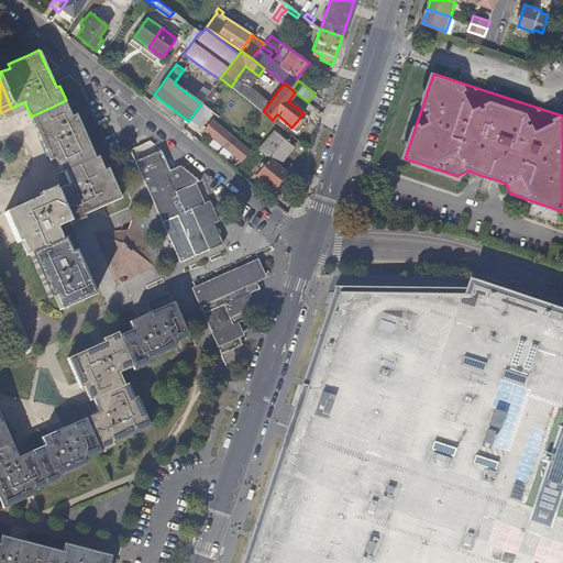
[(207,102),(212,92),(203,87),(198,97),(207,102)]
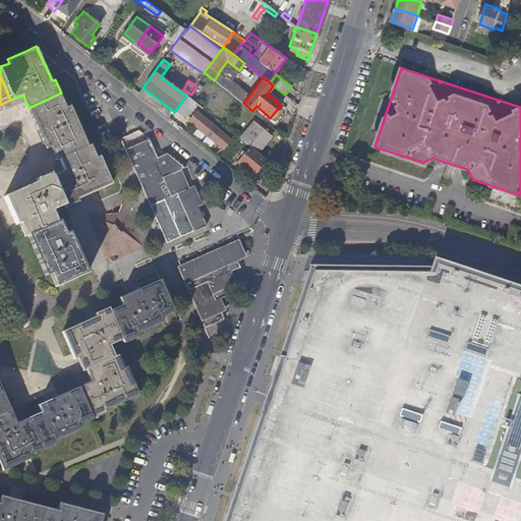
[(75,115),(71,104),(67,106),(61,93),(29,108),(46,148),(51,147),(56,159),(59,158),(89,145),(75,115)]
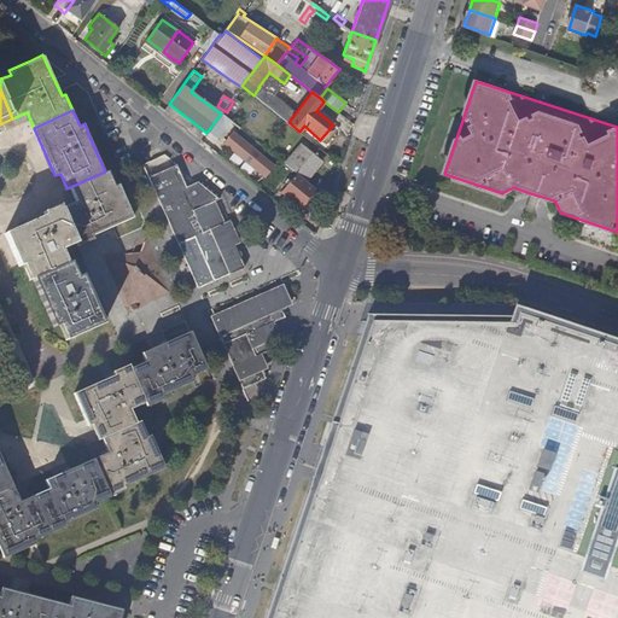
[(319,139),(304,126),(299,132),(314,144),(319,139)]
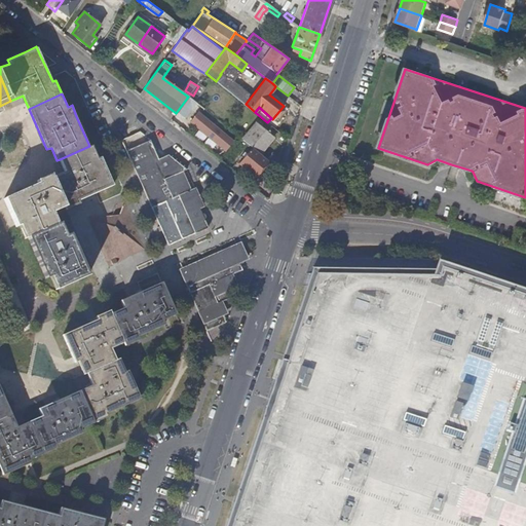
[(218,120),(203,109),(200,113),(215,124),(218,120)]
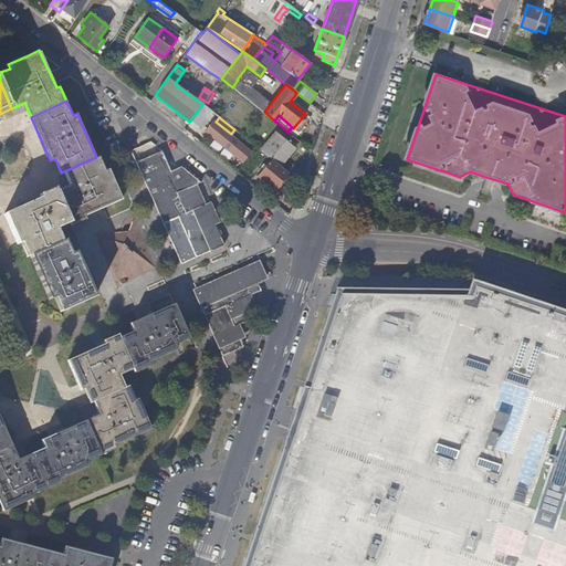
[(286,137),(279,128),(275,133),(284,139),(286,137)]
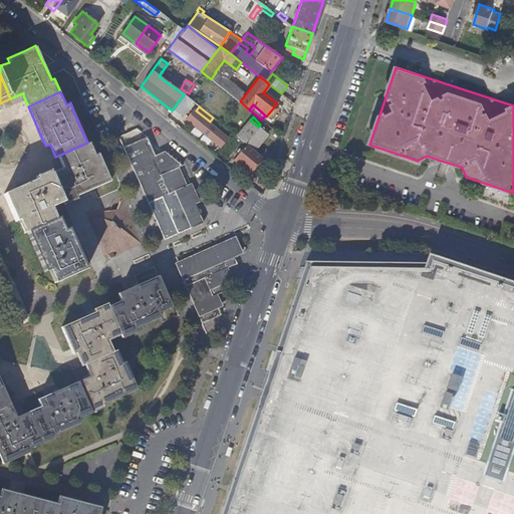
[(266,134),(258,126),(250,120),(236,137),(245,145),(253,151),(266,134)]
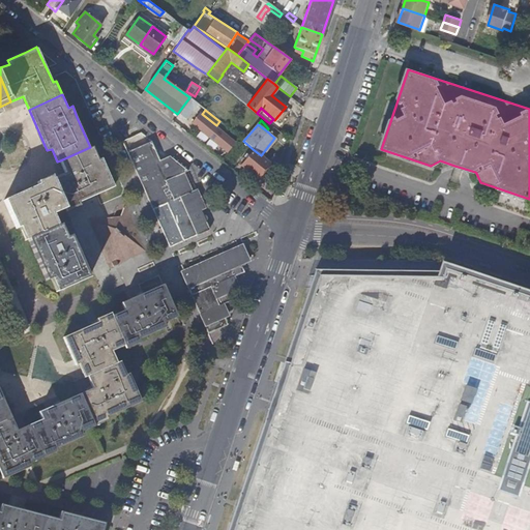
[(187,194),(180,177),(188,173),(182,167),(169,156),(160,160),(158,156),(152,143),(150,141),(136,148),(127,151),(153,210),(167,204),(168,203),(187,194)]
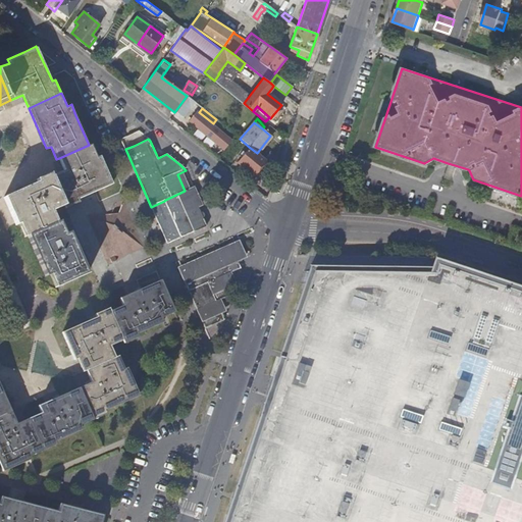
[(112,183),(100,155),(97,155),(92,143),(89,145),(59,158),(64,170),(52,174),(65,204),(66,207),(80,201),(79,198),(96,190),(112,183)]
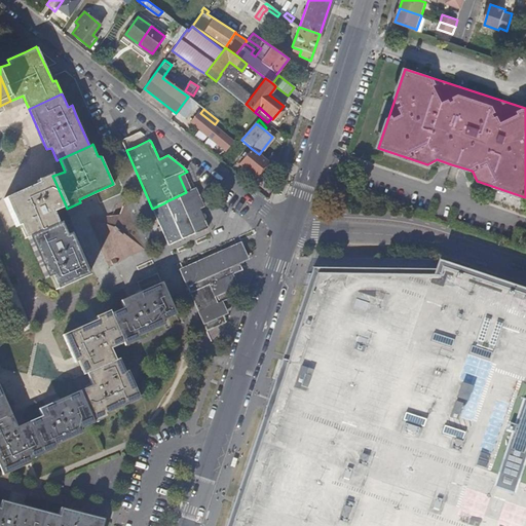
[(267,160),(259,154),(251,148),(247,153),(247,154),(242,158),(238,163),(255,177),(267,160)]
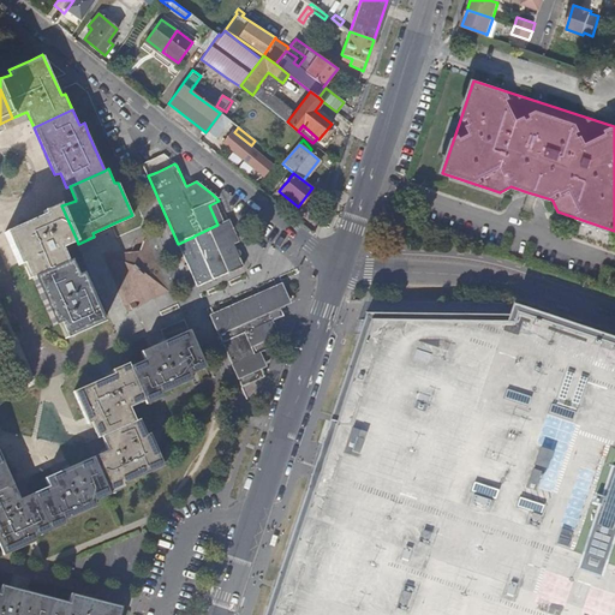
[(531,210),(536,195),(527,192),(521,207),(531,210)]
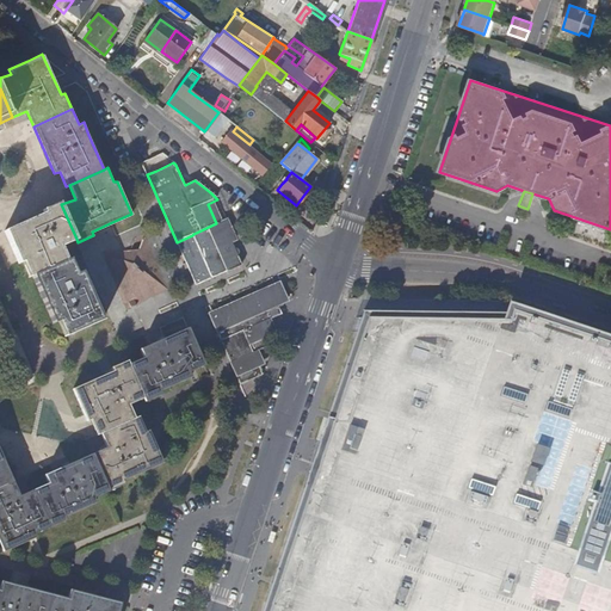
[(76,239),(61,204),(60,201),(43,208),(44,211),(29,218),(5,229),(19,263),(23,263),(30,276),(34,275),(67,259),(61,245),(76,239)]
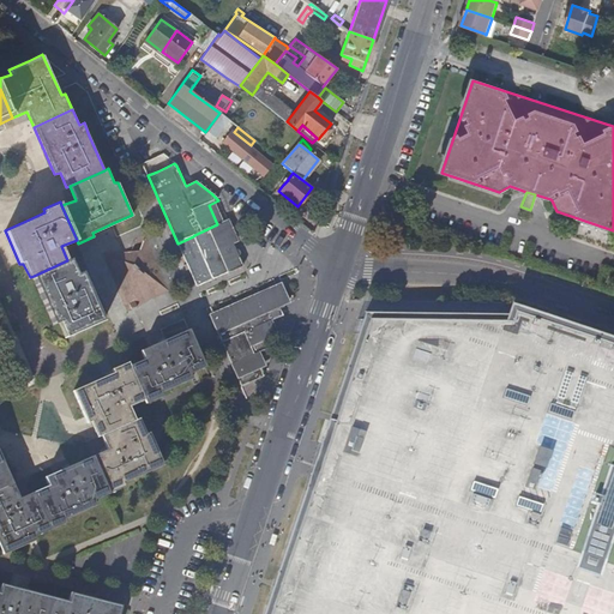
[(242,262),(224,222),(217,224),(194,235),(200,248),(214,280),(245,265),(242,262)]
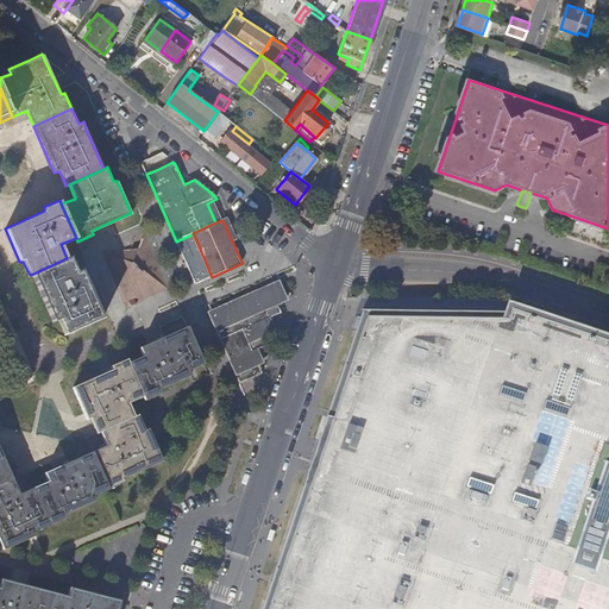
[(604,238),(608,230),(594,225),(591,233),(604,238)]
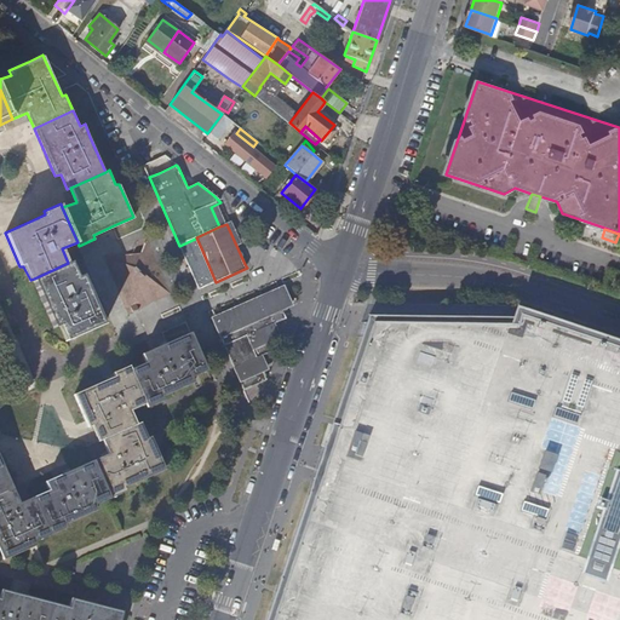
[(171,294),(147,237),(139,253),(103,258),(128,314),(171,294)]
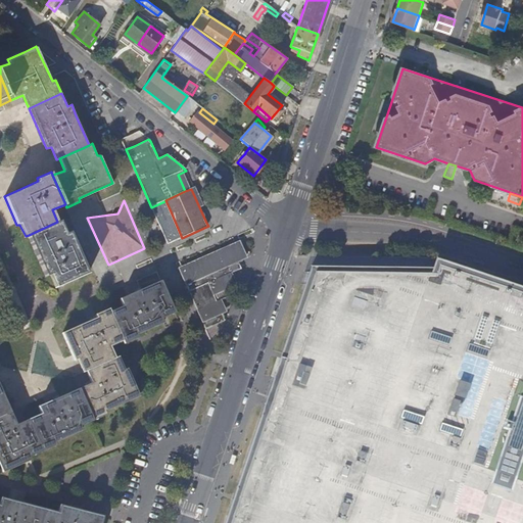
[(181,239),(164,201),(151,207),(168,244),(181,239)]
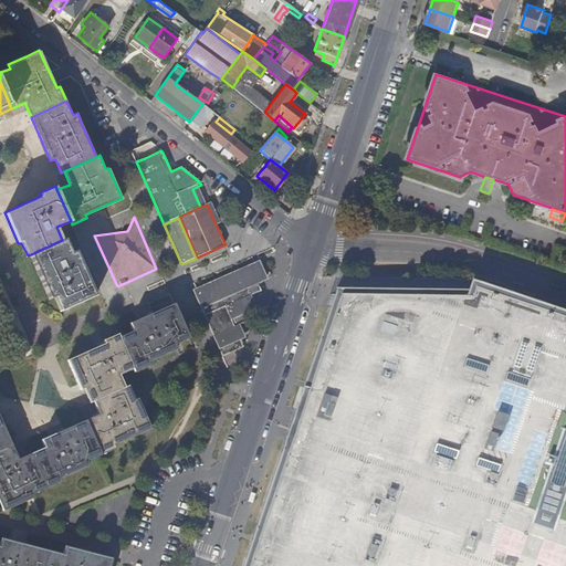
[(82,262),(75,249),(71,251),(65,239),(62,240),(31,254),(50,297),(54,295),(61,311),(96,295),(92,285),(82,262)]
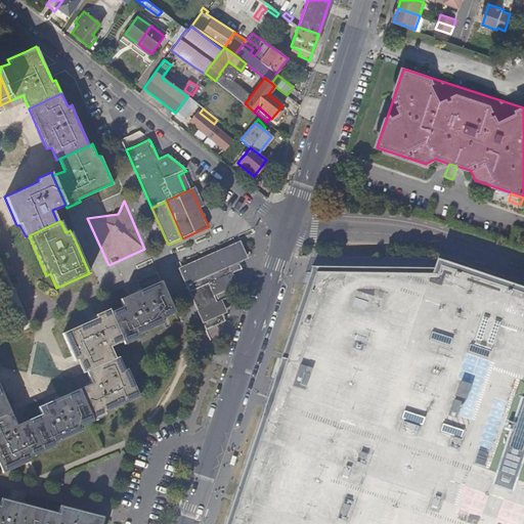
[(233,288),(228,276),(243,269),(239,263),(244,261),(238,248),(180,272),(182,277),(206,332),(211,329),(225,321),(217,303),(231,296),(229,291),(233,288)]
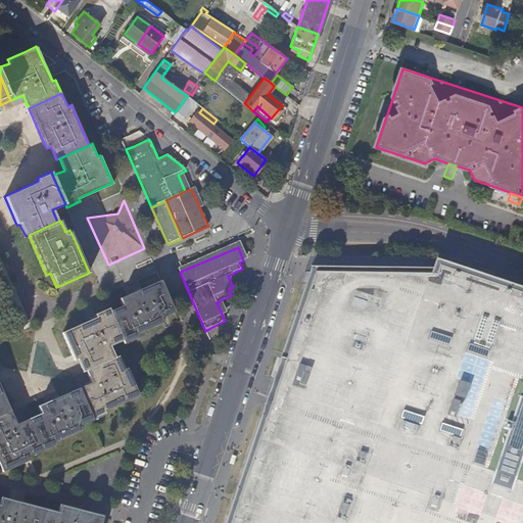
[(522,522),(522,294),(434,265),(434,272),(315,272),(230,522),(522,522)]
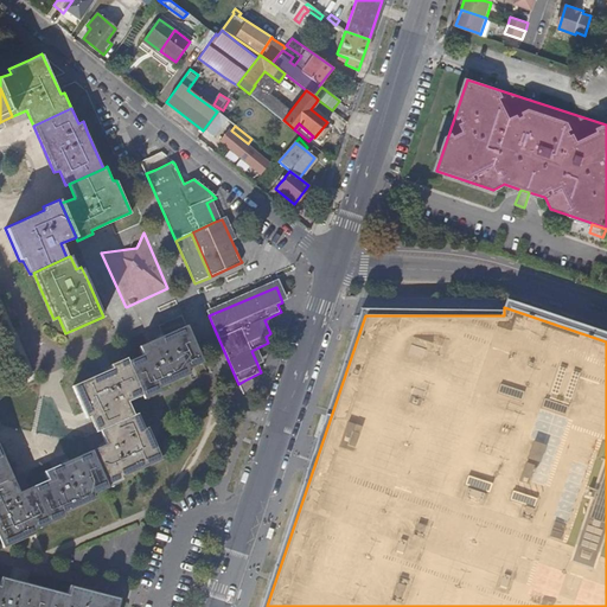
[(204,363),(187,326),(139,346),(142,355),(129,362),(144,395),(145,398),(161,391),(159,388),(190,375),(189,370),(204,363)]
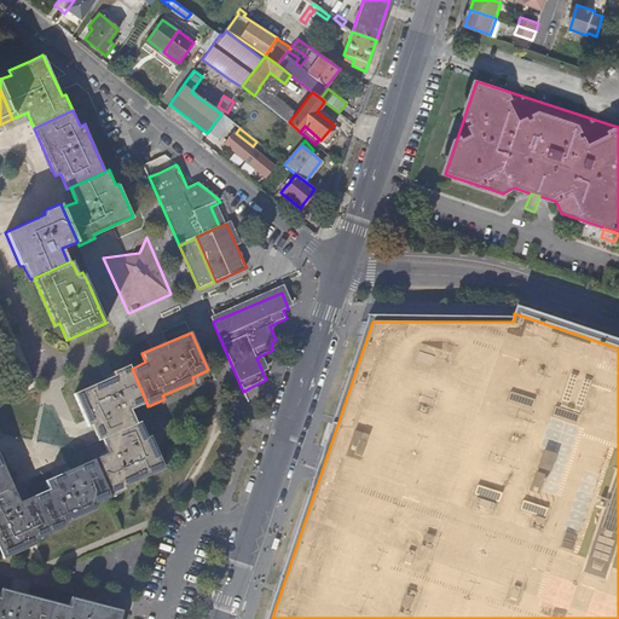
[(131,409),(146,403),(132,369),(129,364),(113,371),(114,376),(92,386),(75,393),(90,424),(92,424),(99,440),(103,438),(137,422),(131,409)]
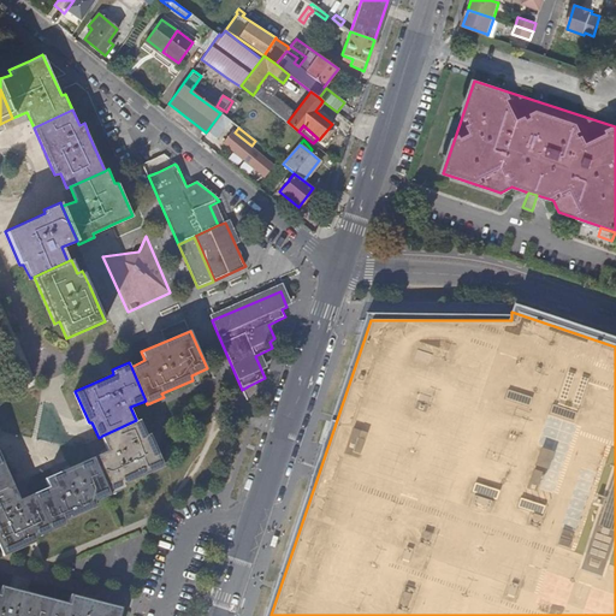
[(164,466),(149,433),(147,434),(140,419),(136,420),(102,436),(108,450),(93,457),(110,495),(128,487),(125,483),(164,466)]
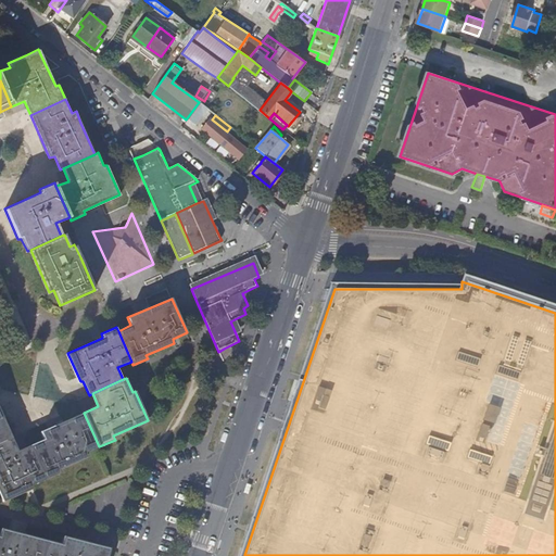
[(0,442),(12,437),(0,409),(0,442)]
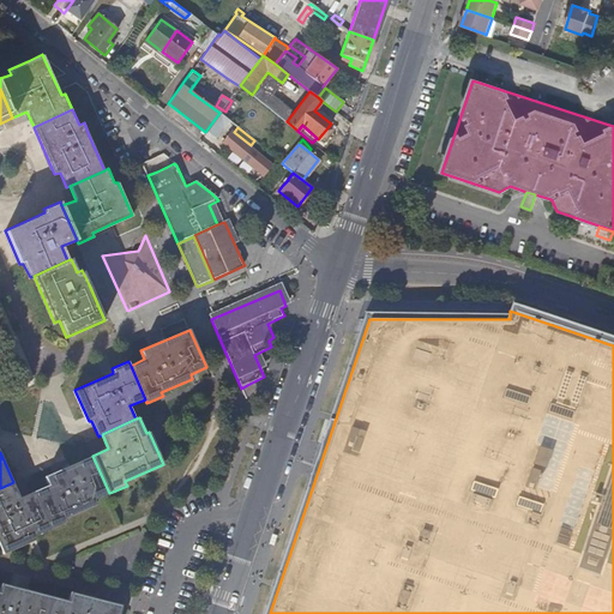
[(109,493),(92,456),(46,476),(49,486),(34,493),(50,529),(66,522),(65,518),(96,504),(95,500),(109,493)]
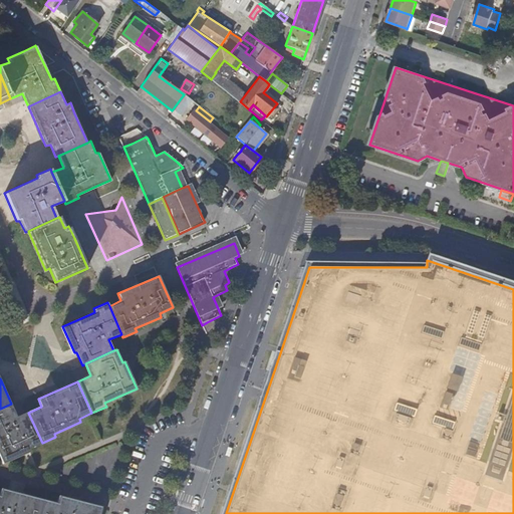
[(42,443),(28,413),(17,418),(11,404),(0,409),(0,455),(4,463),(30,452),(29,449),(42,443)]
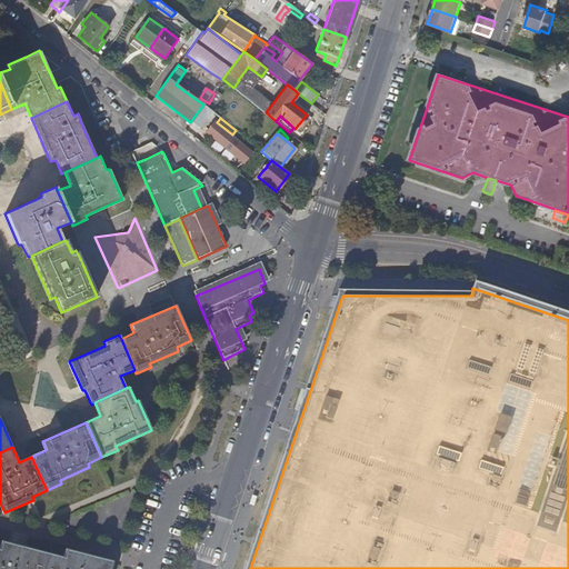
[(46,568),(51,552),(3,540),(1,548),(0,548),(0,568),(46,568)]
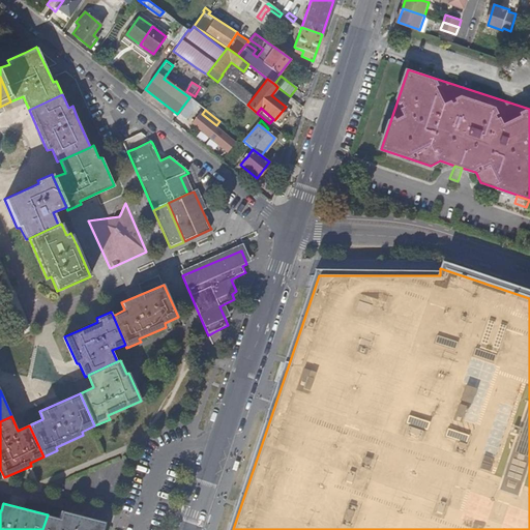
[(102,529),(106,522),(62,510),(60,519),(48,514),(42,529),(102,529)]
